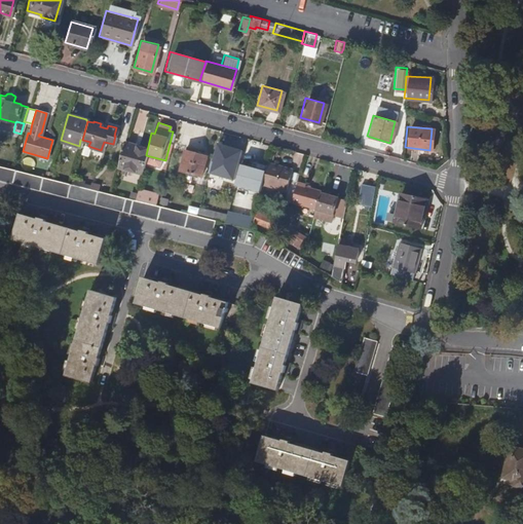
[(145,149),(122,142),(116,166),(139,173),(145,149)]
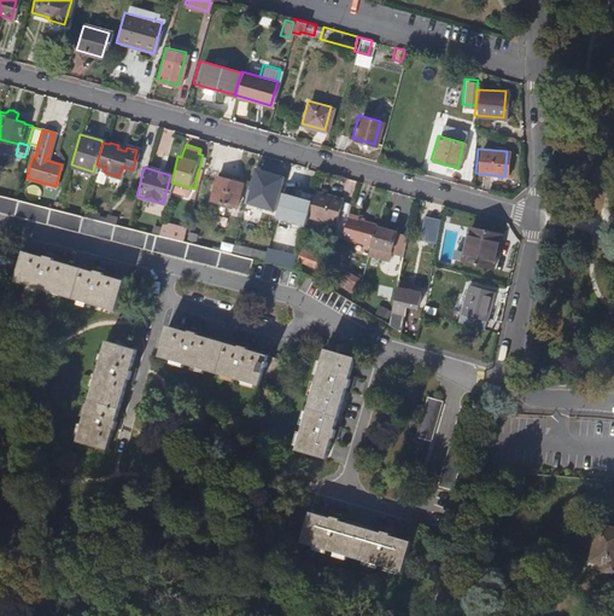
[(280,174),(256,167),(251,189),(275,195),(280,174)]
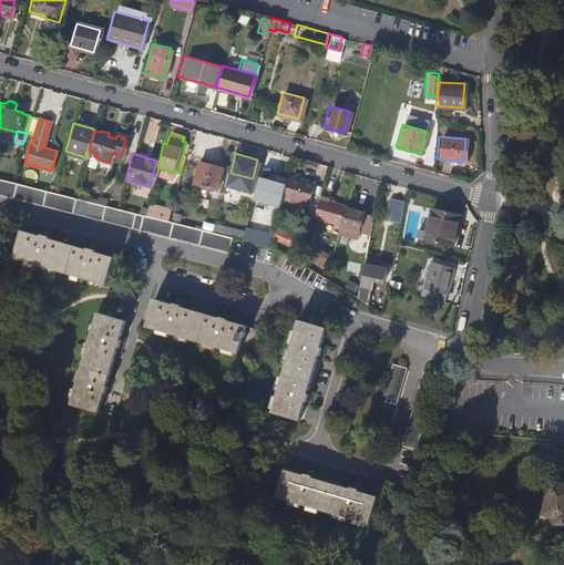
[(221,167),(197,161),(192,182),(215,188),(221,167)]
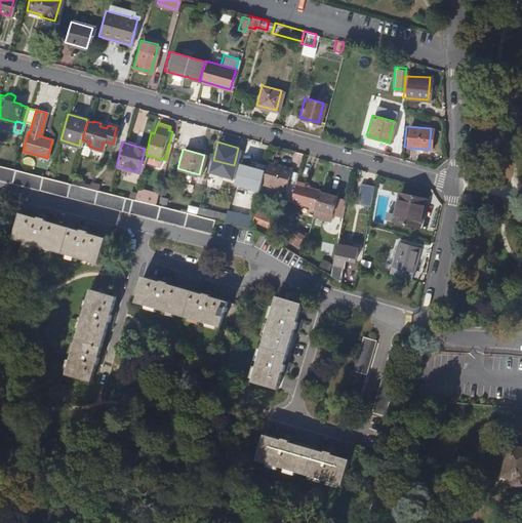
[(258,190),(261,183),(264,168),(239,161),(234,184),(258,190)]
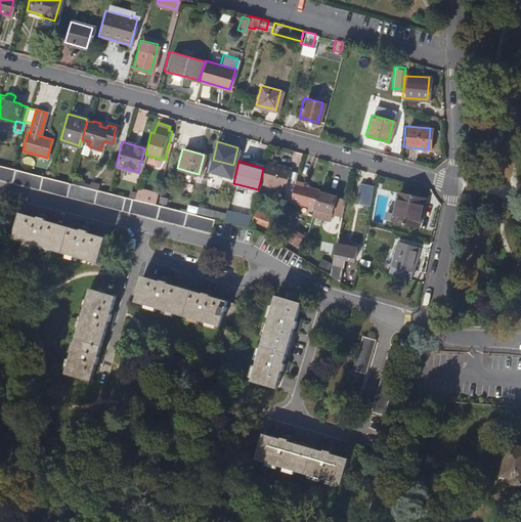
[(281,199),(289,201),(294,179),(288,178),(290,167),(265,161),(263,168),(260,182),(284,188),(281,199)]
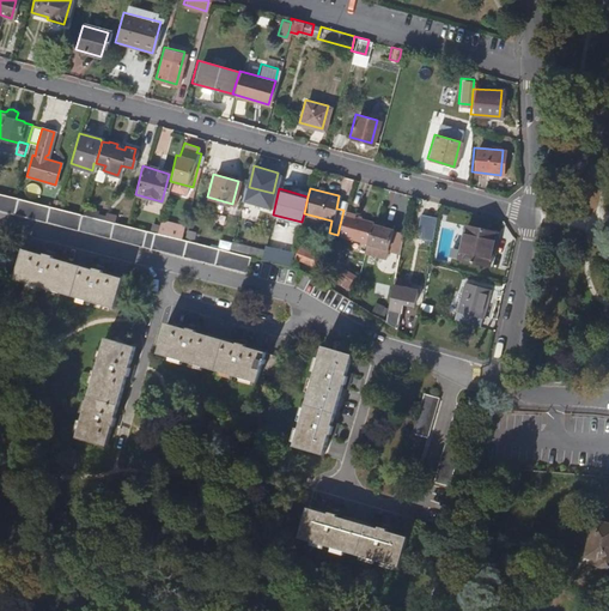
[(243,254),(227,249),(180,237),(156,233),(153,231),(146,229),(127,224),(83,213),(59,207),(13,197),(0,193),(0,210),(244,272),(249,255),(243,254)]
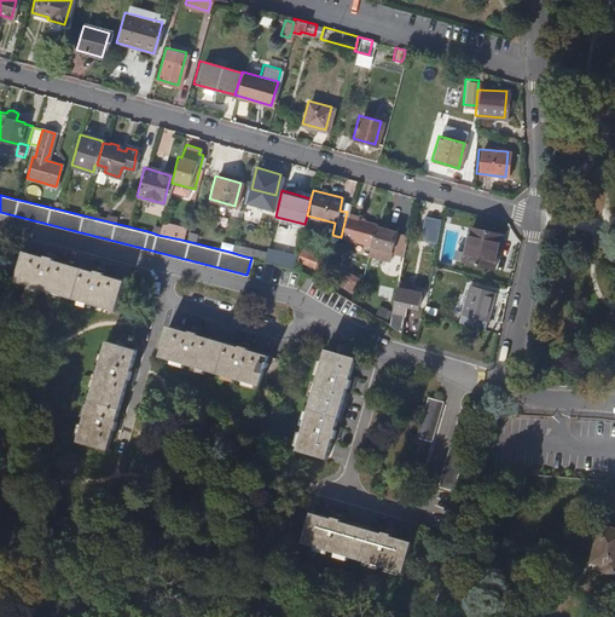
[(122,213),(94,206),(92,214),(120,221),(122,213)]
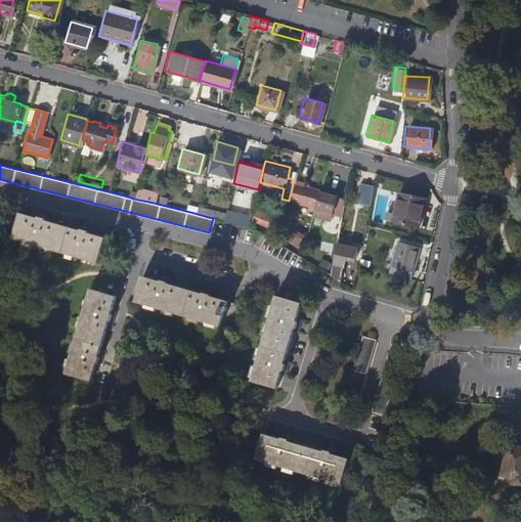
[(289,201),(313,207),(317,190),(318,188),(302,184),(303,181),(294,179),(289,201)]
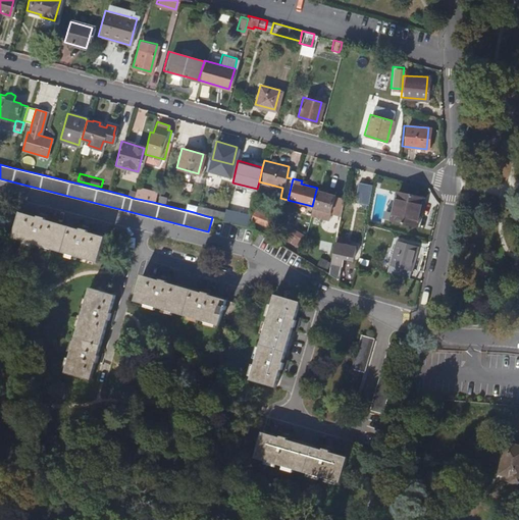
[(355,182),(352,201),(366,204),(370,184),(355,182)]
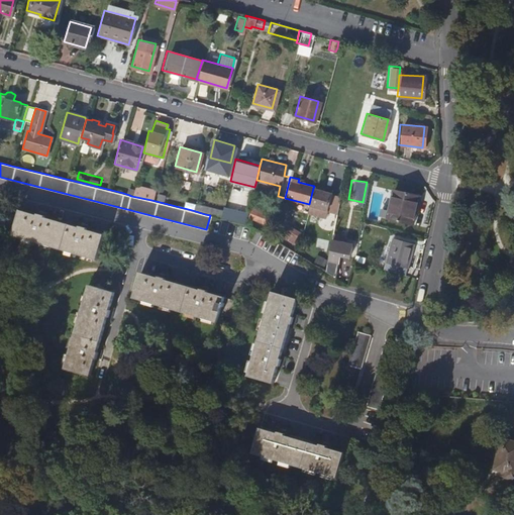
[(133,182),(126,181),(123,193),(129,195),(133,182)]
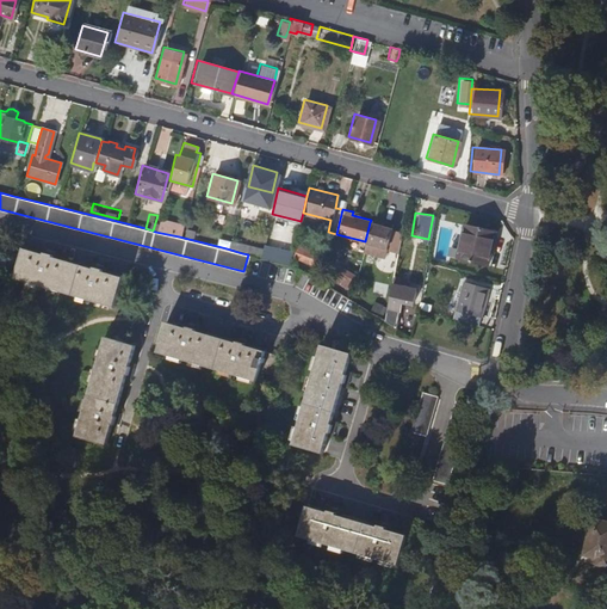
[(390,228),(370,222),(365,241),(363,250),(383,254),(385,246),(397,250),(400,232),(390,228)]
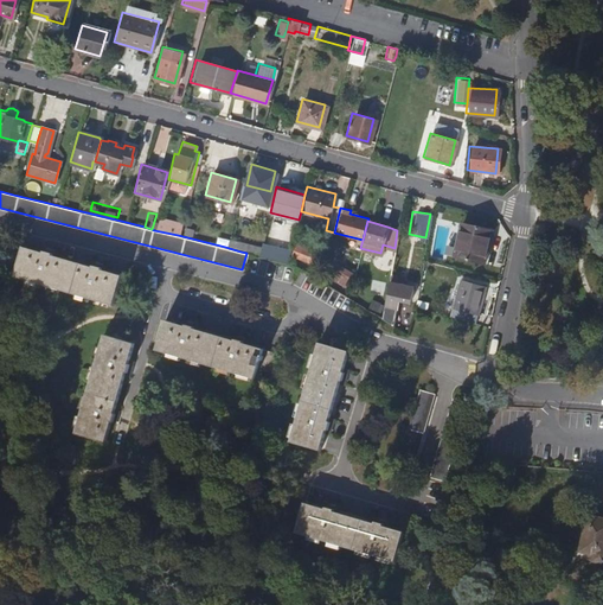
[(491,230),(459,222),(450,255),(481,263),(491,230)]
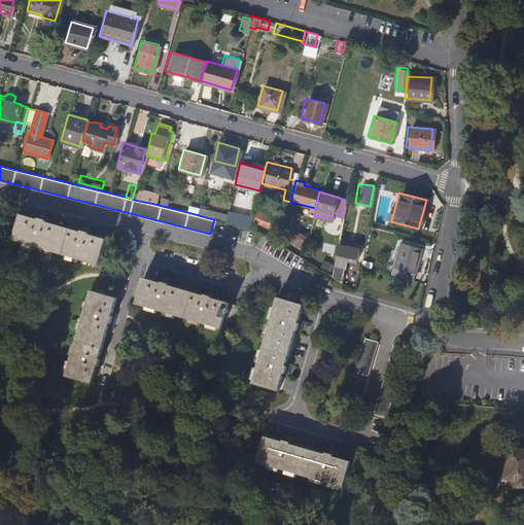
[(198,207),(196,214),(209,218),(211,210),(198,207)]
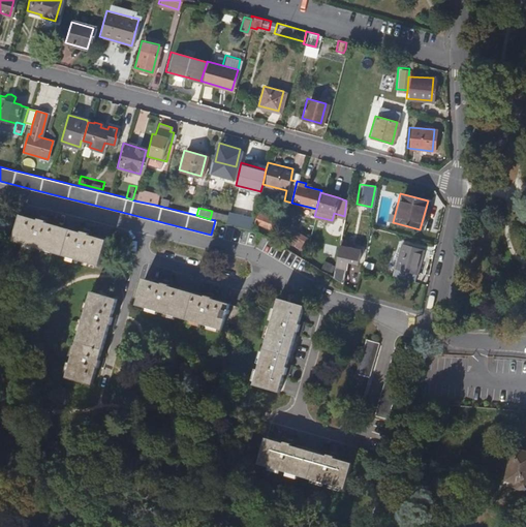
[(254,223),(252,222),(251,228),(259,231),(263,233),(265,227),(275,230),(280,216),(274,213),(273,215),(258,210),(254,223)]
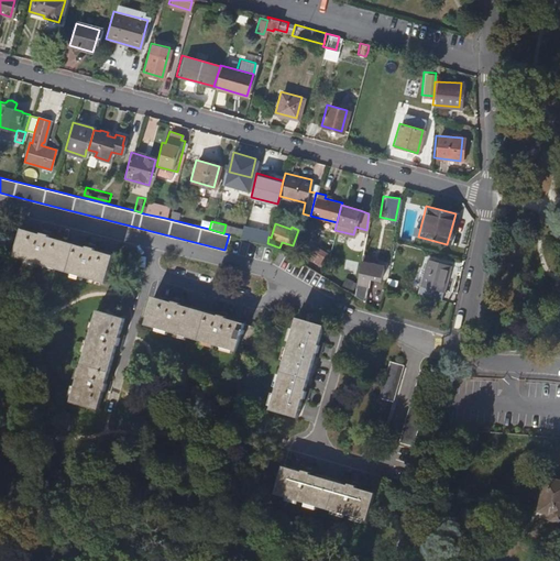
[(241,238),(267,243),(268,237),(270,233),(243,227),(241,238)]
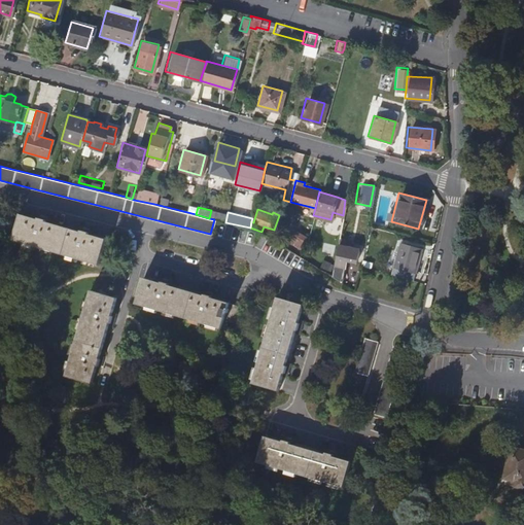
[(33,218),(18,214),(10,239),(96,264),(103,239),(89,235),(84,234),(85,232),(77,230),(77,232),(75,231),(45,222),(43,221),(44,219),(36,217),(35,219),(33,218)]
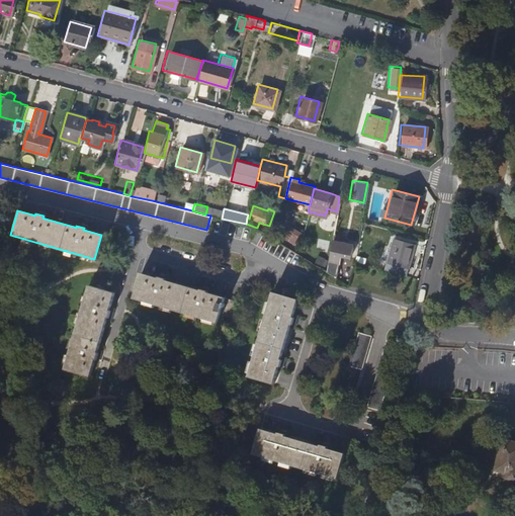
[(301,232),(283,224),(280,231),(297,239),(301,232)]
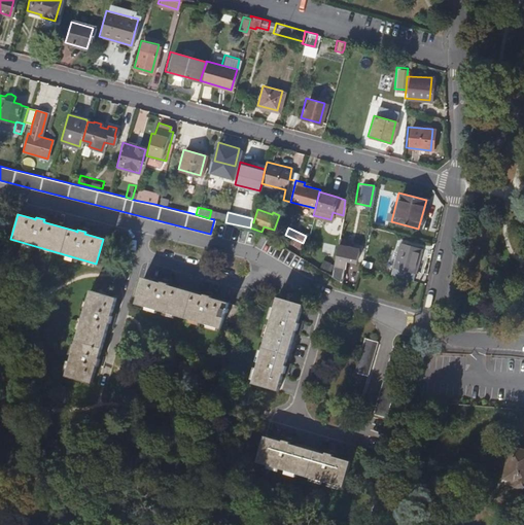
[(419,248),(397,242),(388,273),(410,279),(419,248)]
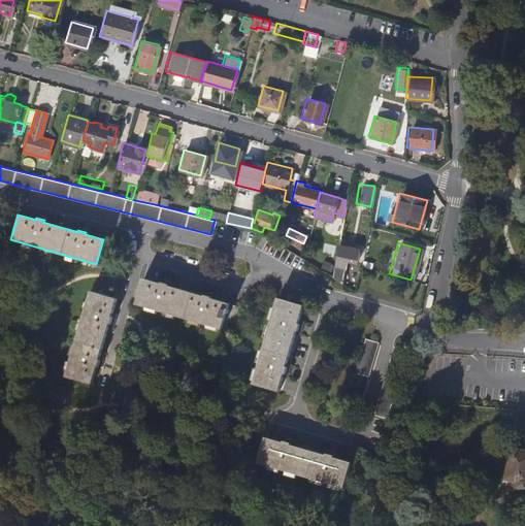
[(361,249),(338,245),(333,276),(343,283),(347,260),(359,262),(361,249)]
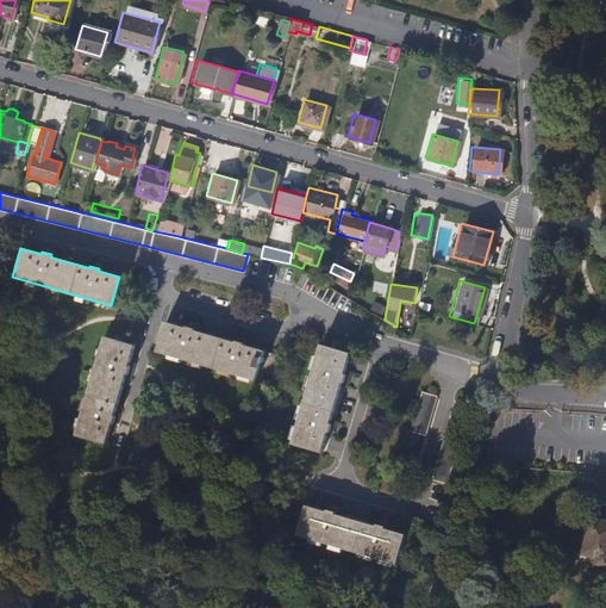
[(381,309),(364,299),(361,305),(378,315),(381,309)]
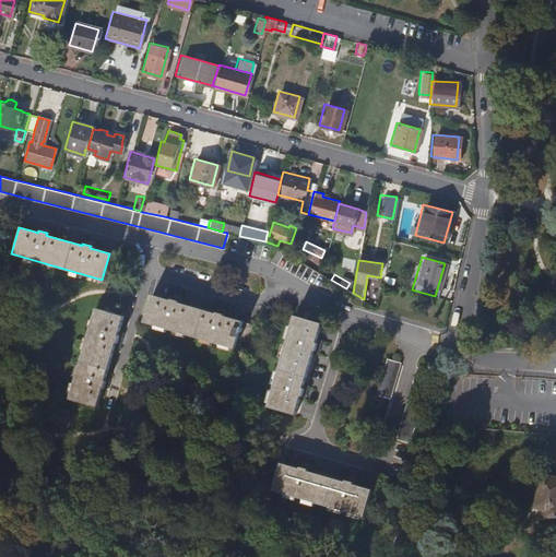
[(165,300),(149,295),(142,322),(233,348),(235,339),(249,343),(253,326),(241,322),(225,318),(221,317),(222,313),(214,312),(213,315),(210,313),(180,305),(176,304),(177,301),(169,299),(168,300),(165,300)]
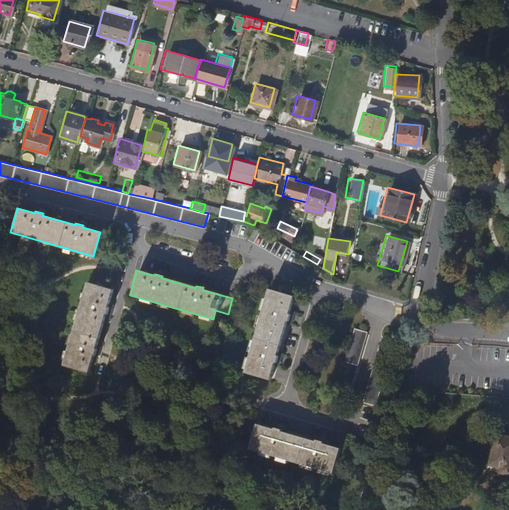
[(111,289),(86,282),(62,365),(87,372),(92,355),(93,355),(95,349),(94,348),(104,313),(106,313),(107,307),(106,306),(111,289)]
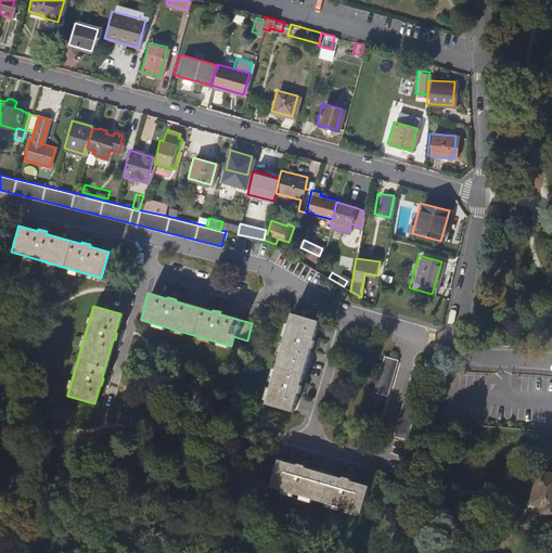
[(317,320),(291,312),(265,403),(291,411),(295,394),(296,391),(298,393),(300,384),(298,384),(299,381),(308,348),(309,346),(310,347),(312,339),(311,338),(312,335),(317,320)]
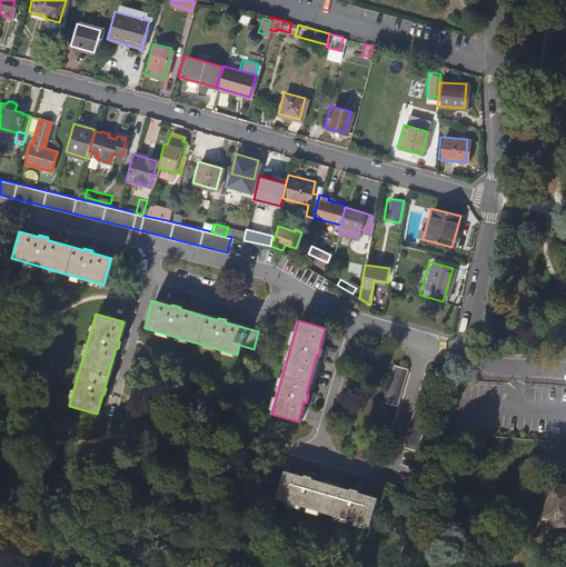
[(405,367),(390,362),(368,435),(383,439),(405,367)]
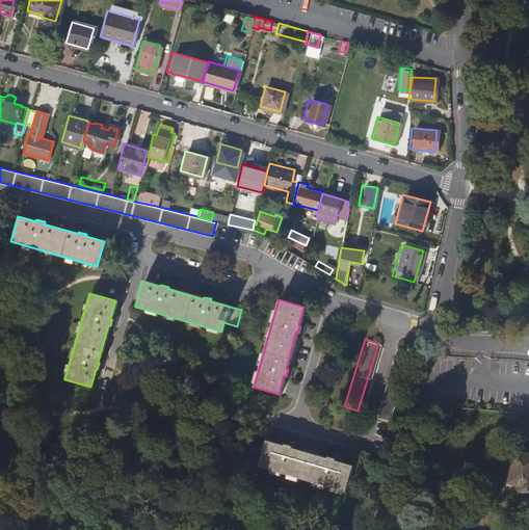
[(408,351),(394,347),(373,416),(387,420),(408,351)]
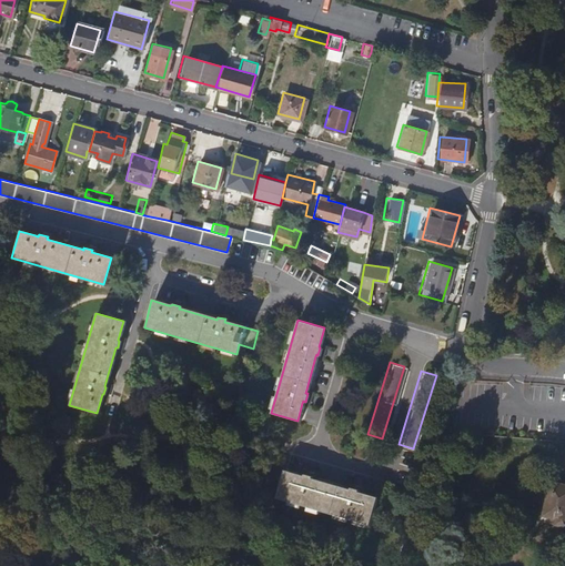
[(298,474),(282,470),(274,495),(366,523),(373,496),(359,492),(354,491),(354,489),(346,487),(346,488),(343,487),(312,478),(309,477),(310,476),(302,474),(301,475),(298,474)]
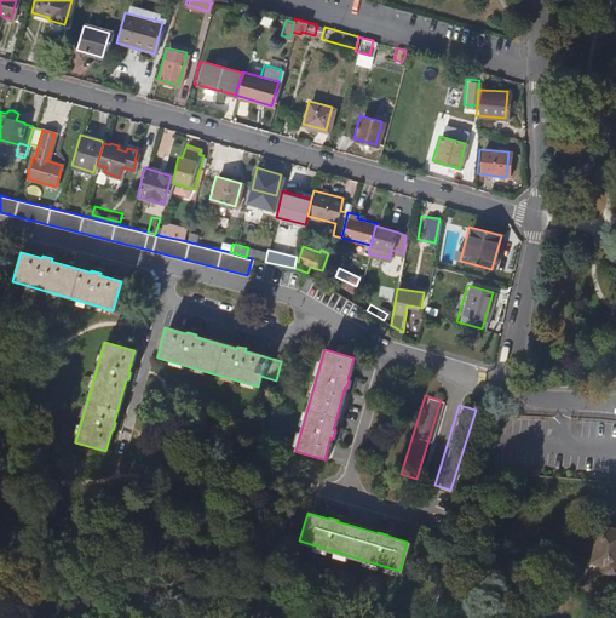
[(615,572),(615,528),(598,525),(589,561),(604,565),(603,571),(615,573),(615,572)]
